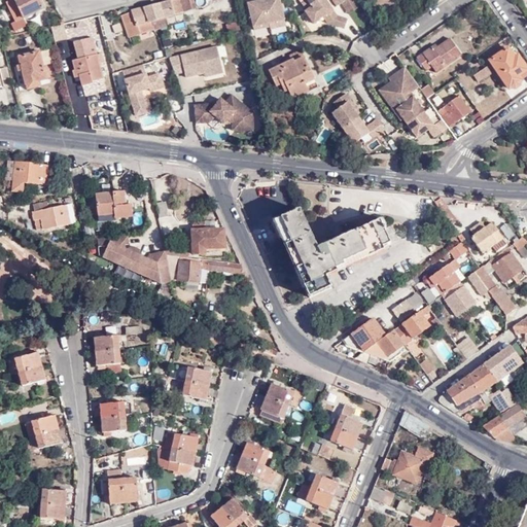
[(39,0),(12,0),(6,3),(12,16),(8,18),(15,32),(27,26),(24,20),(43,9),(39,0)]
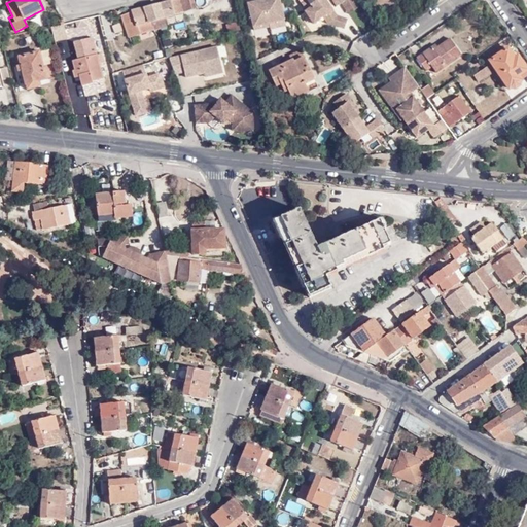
[(187,0),(175,0),(144,7),(147,23),(150,22),(164,18),(191,11),(187,0)]
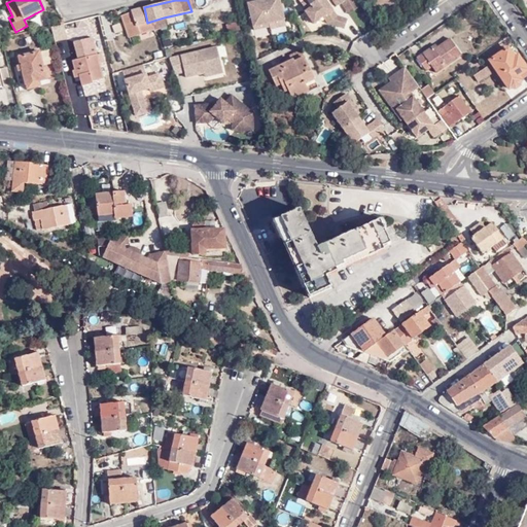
[(271,29),(264,0),(250,0),(247,1),(253,32),(271,29)]
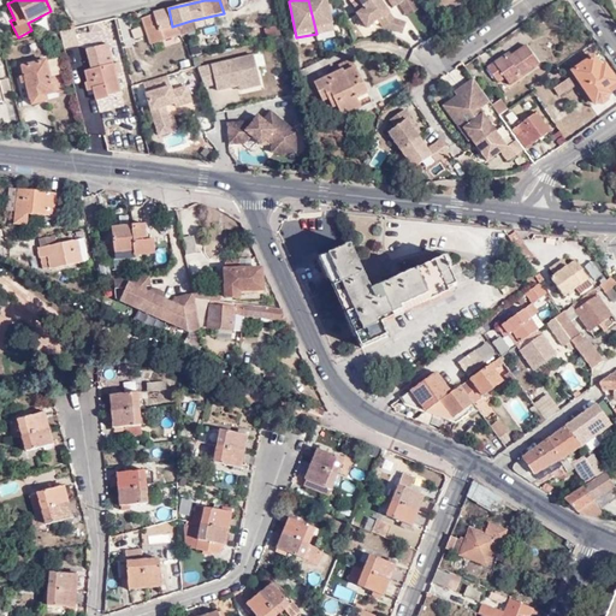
[(326,0),(308,0),(317,34),(317,35),(335,31),(326,0)]
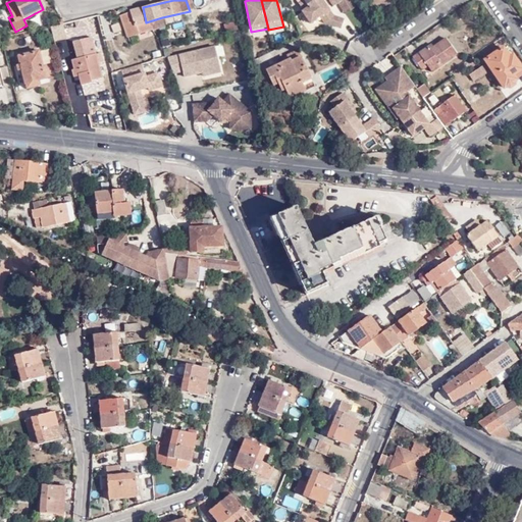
[(304,0),(299,3),(304,10),(302,12),(310,24),(320,18),(324,24),(340,32),(345,22),(333,17),(321,0),(304,0)]
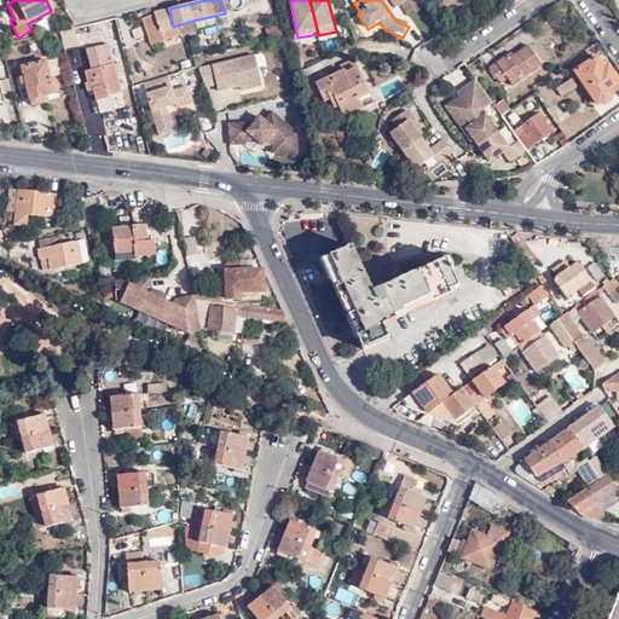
[(423,9),(416,0),(408,0),(400,5),(409,18),(423,9)]
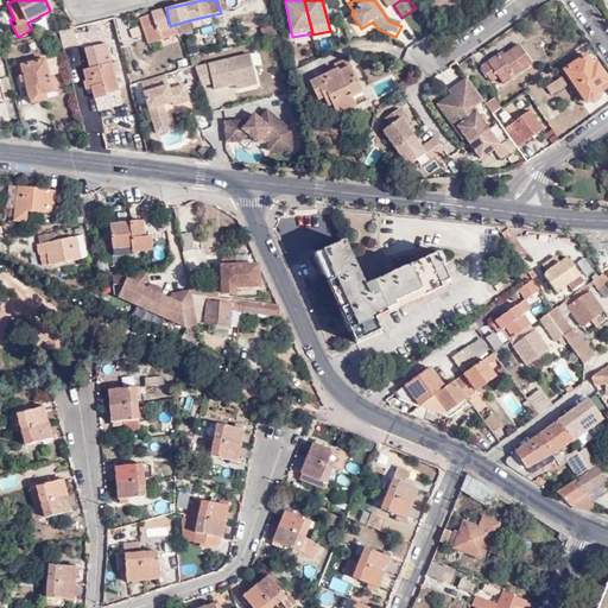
[(170,26),(166,8),(151,13),(141,18),(149,45),(177,39),(173,25),(170,26)]
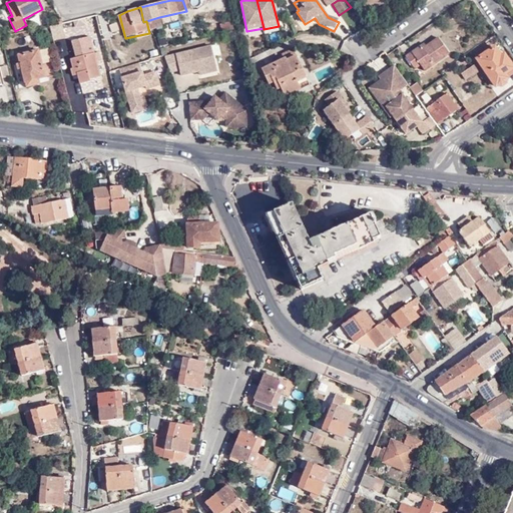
[(149,33),(151,32),(162,30),(159,17),(146,21),(149,33)]
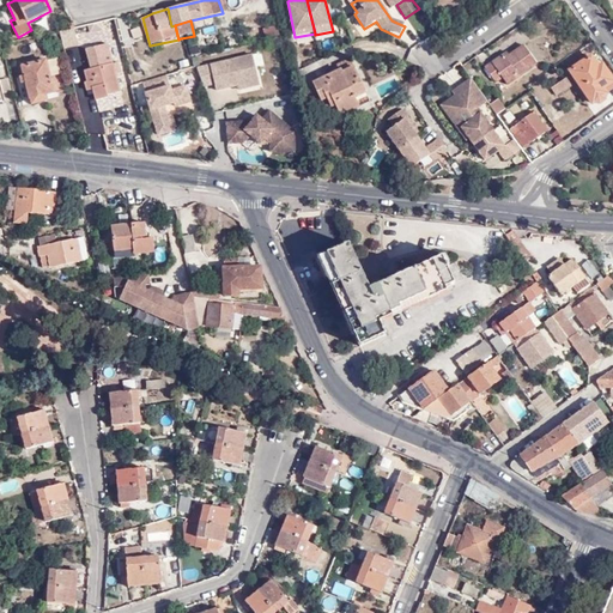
[(435,29),(437,32),(444,42),(451,36),(443,23),(435,29)]
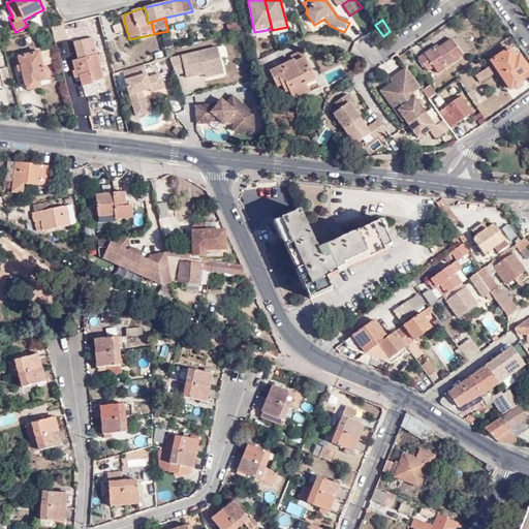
[(228,31),(242,28),(240,22),(227,26),(228,31)]
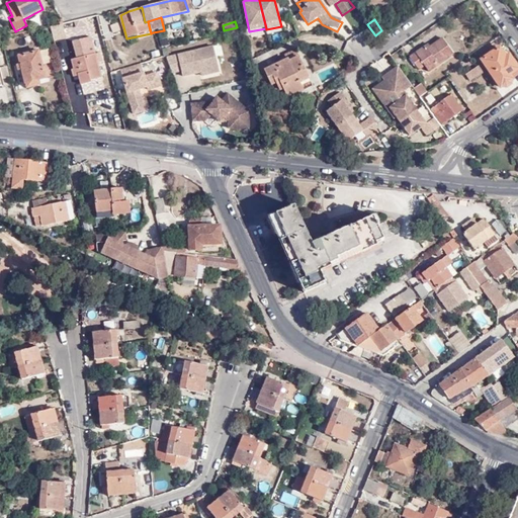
[(67,29),(55,32),(58,42),(70,39),(67,29)]
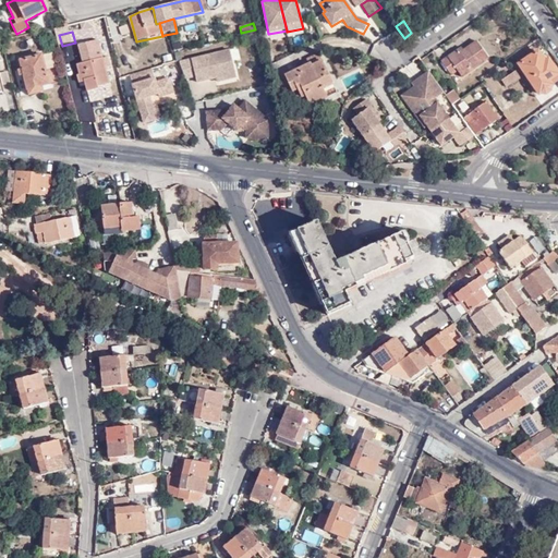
[(108,83),(104,67),(101,58),(97,39),(77,45),(83,63),(77,64),(81,75),(84,74),(85,81),(87,92),(98,89),(97,85),(108,83)]
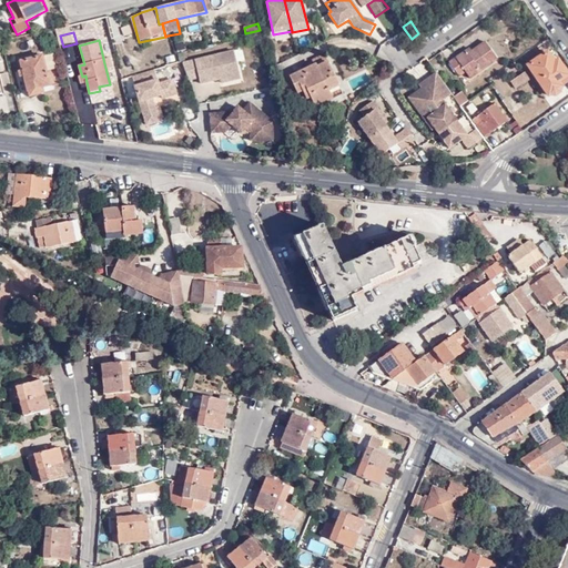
[(469,80),(497,61),(485,41),(470,50),(469,48),(448,62),(458,77),(465,73),(469,80)]
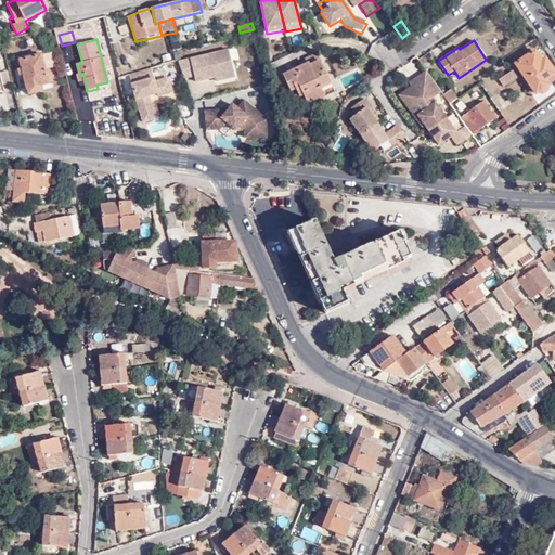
[(216,77),(234,73),(231,60),(228,60),(226,51),(178,62),(184,78),(194,76),(196,82),(216,77)]
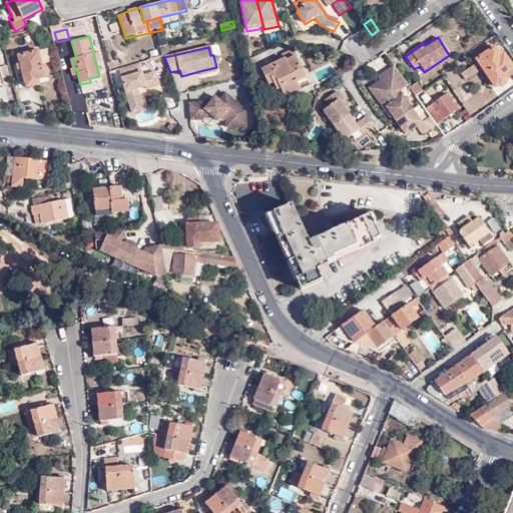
[(506,78),(507,78),(504,74),(512,68),(503,54),(500,56),(494,47),(476,59),(494,86),(496,85),(498,86),(502,85),(504,83),(505,81),(506,78)]
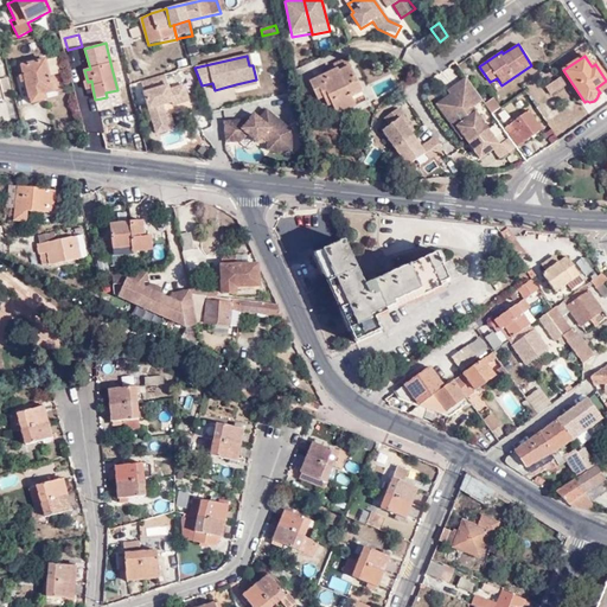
[(339,72),(349,68),(345,59),(334,64),(338,69),(339,72)]
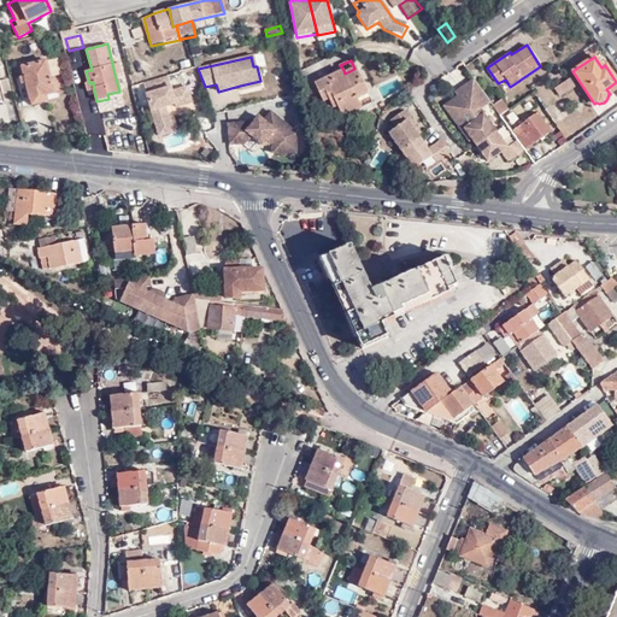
[(47,62),(22,68),(31,106),(50,101),(47,95),(54,93),(47,62)]
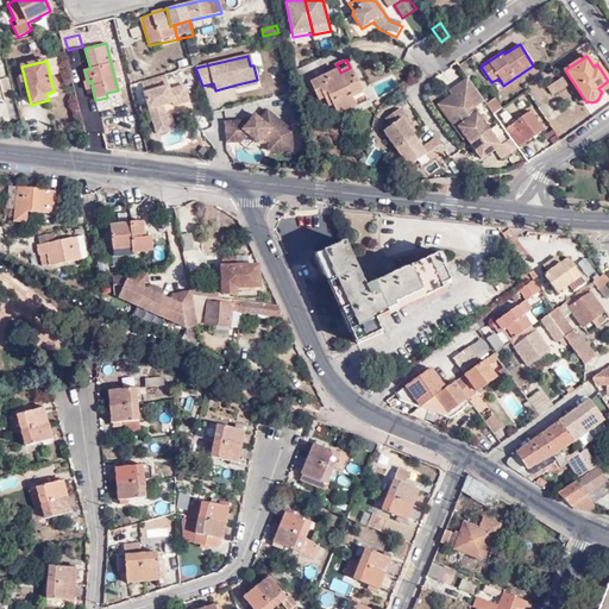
[(446,86),(458,77),(451,67),(439,75),(446,86)]
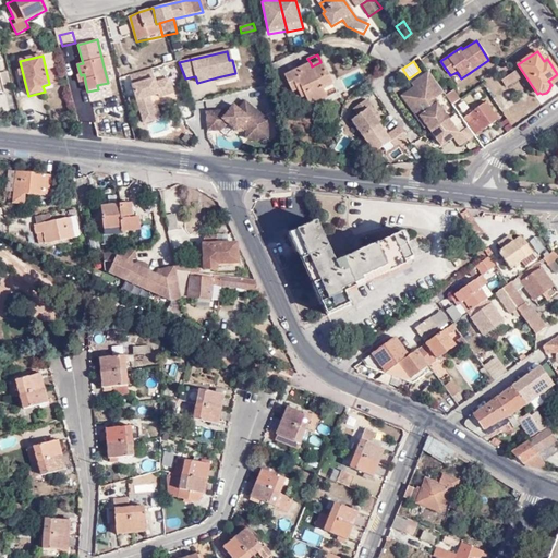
[(331,84),(320,62),(312,67),(311,63),(284,76),(292,92),(296,89),(301,98),(305,96),(310,106),(327,97),(323,88),(331,84)]
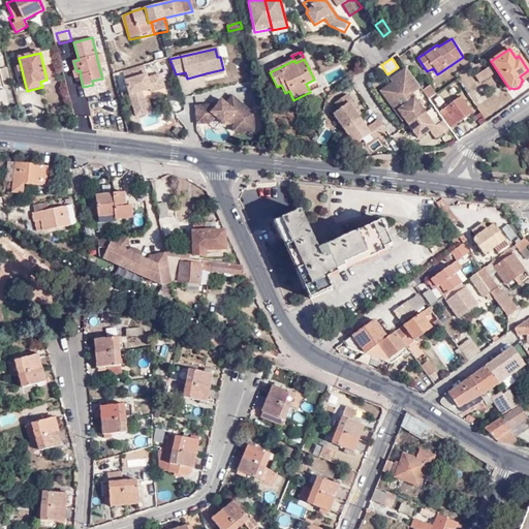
[(144,64),(123,70),(135,116),(147,114),(141,92),(150,90),(150,92),(164,89),(160,74),(147,79),(144,64)]
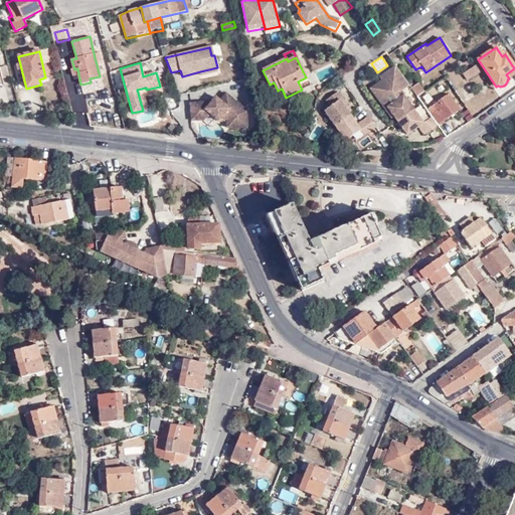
[(397,69),(395,66),(379,77),(382,80),(383,80),(384,81),(387,79),(386,77),(397,69)]
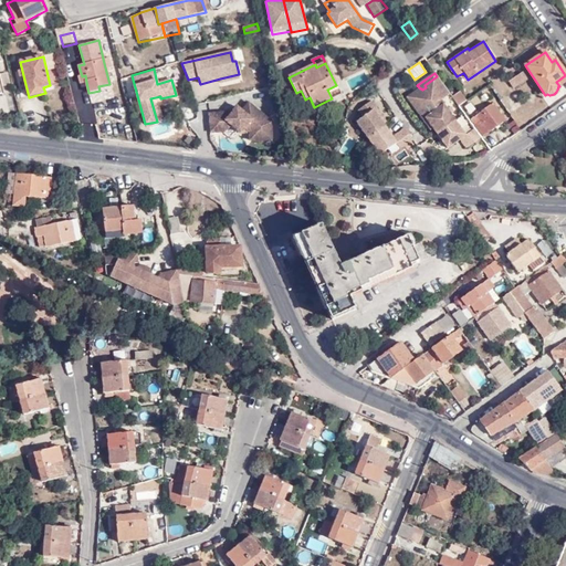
[(513,87),(526,80),(522,73),(510,81),(513,87)]
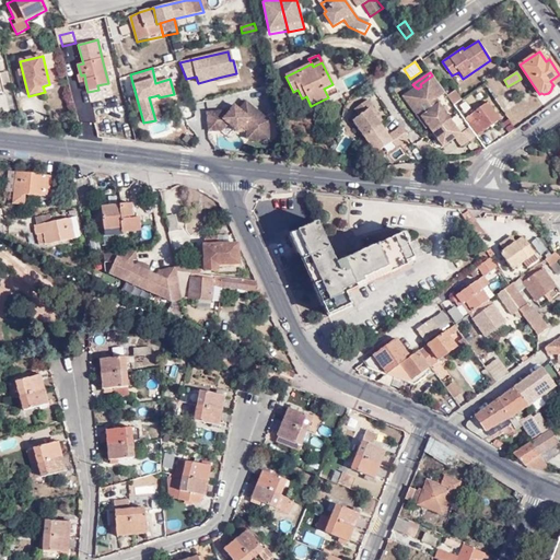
[(550,81),(553,85),(559,80),(559,74),(550,81)]
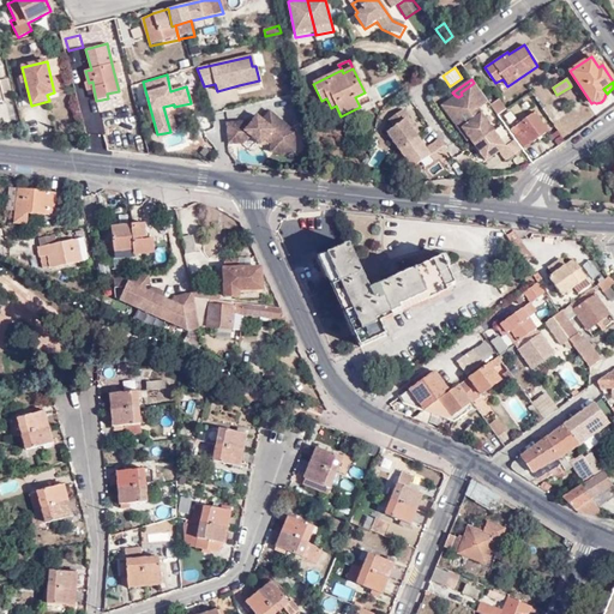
[(457,96),(456,96),(441,106),(452,121),(456,119),(469,138),(486,162),(499,152),(505,162),(522,150),(515,140),(504,146),(477,109),(488,102),(474,83),(461,92),(462,95),(458,97),(457,96)]
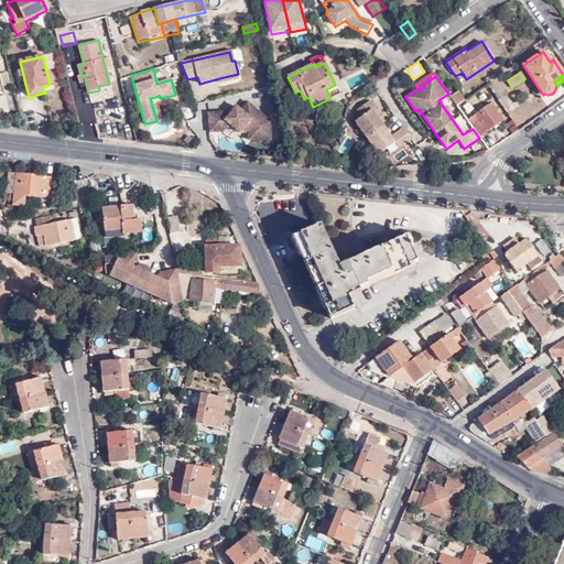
[(456,105),(464,100),(457,91),(449,96),(456,105)]
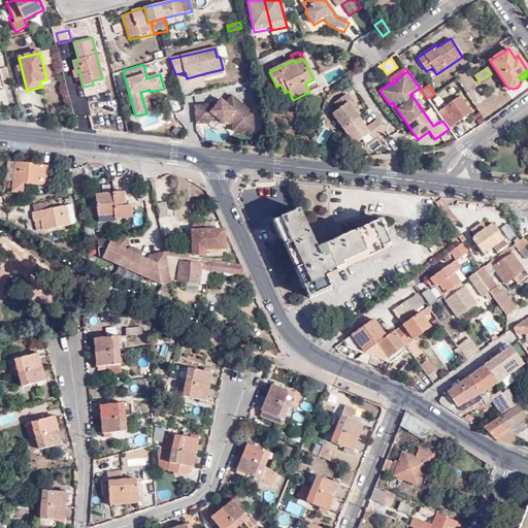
[(435,108),(443,102),(437,94),(429,99),(435,108)]
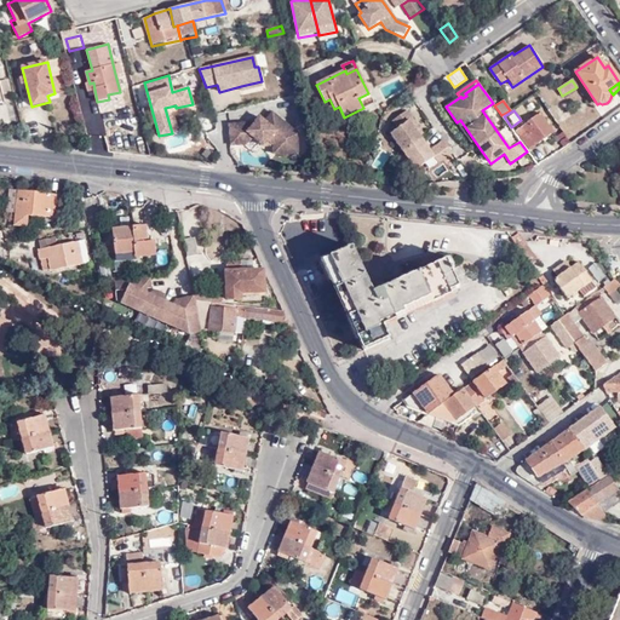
[(391,135),(402,151),(422,139),(420,137),(409,121),(413,119),(408,112),(389,124),(395,132),(391,135)]
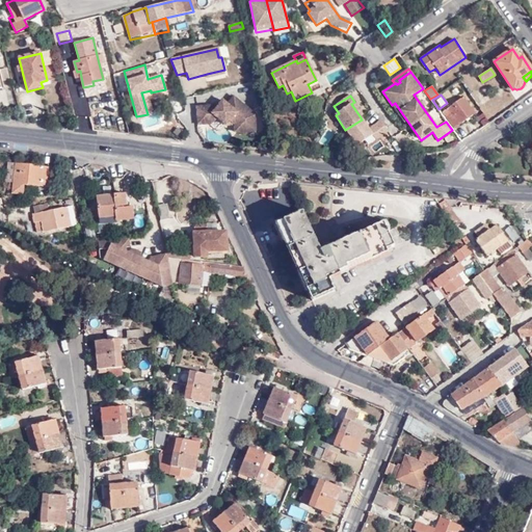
[(218,106),(195,107),(197,126),(211,125),(216,118),(224,126),(234,125),(255,125),(255,115),(233,97),(227,105),(227,106),(218,106)]
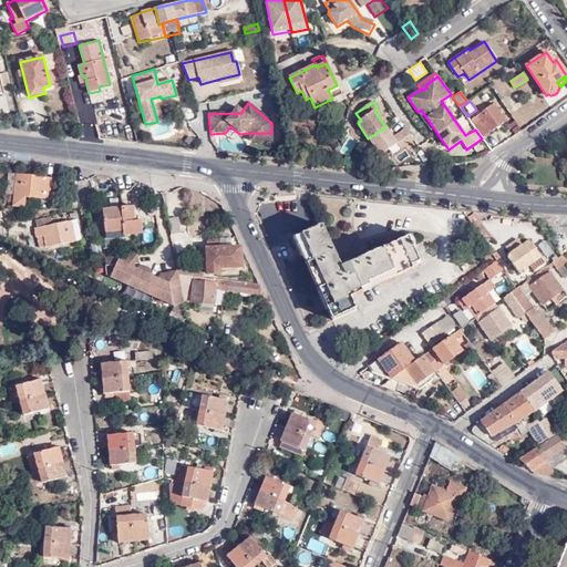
[(492,104),(475,116),(477,120),(472,123),(482,137),(504,122),(492,104)]
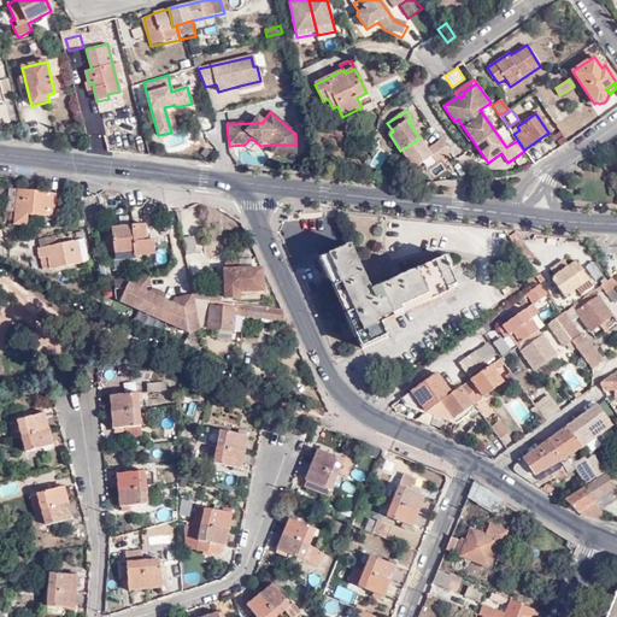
[(421,134),(411,118),(407,121),(418,136),(421,134)]
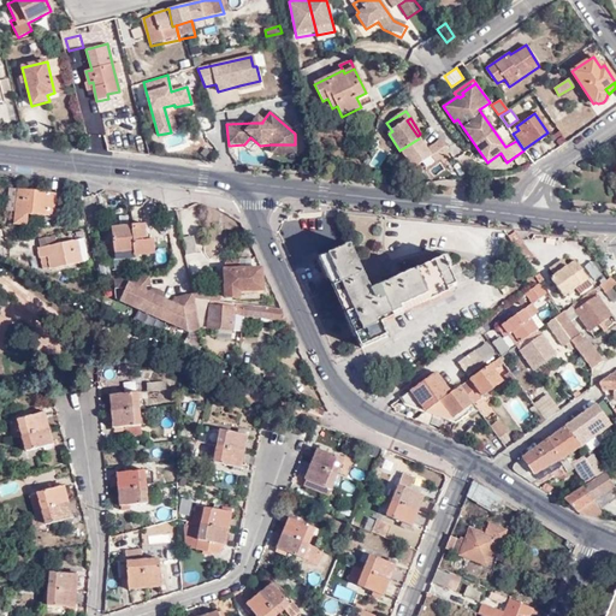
[(457,119),(454,122),(468,141),(471,138),(457,119)]
